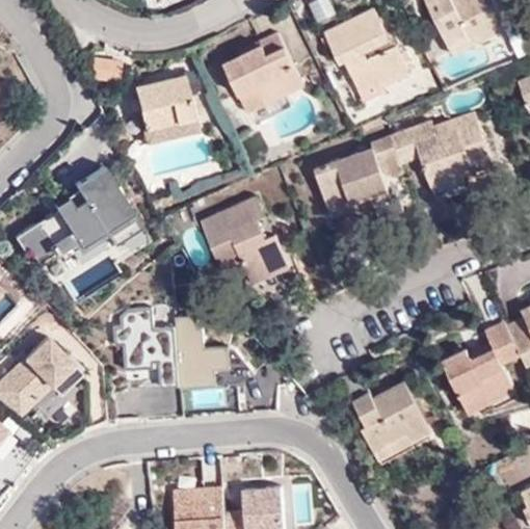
[(423,0),(450,54),(505,28),(492,0),(423,0)]
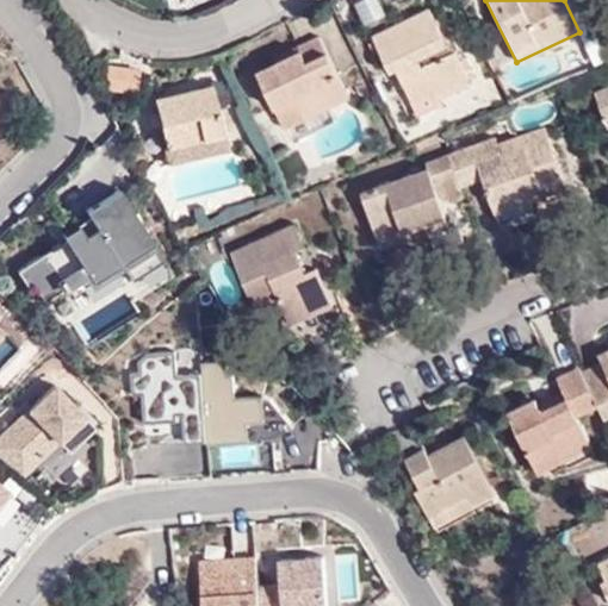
[(404,106),(459,80),(448,60),(436,67),(430,54),(439,48),(425,12),(379,33),(382,38),(368,44),(383,74),(388,72),(404,106)]
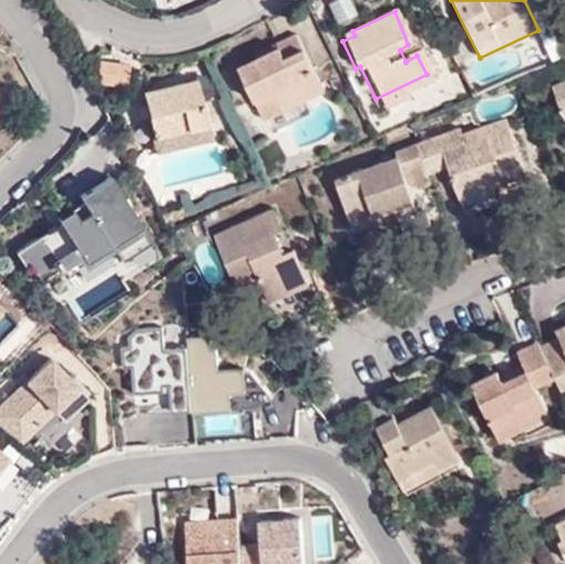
[(293,38),(274,47),(278,54),(259,64),(237,74),(265,125),(325,94),(293,38)]
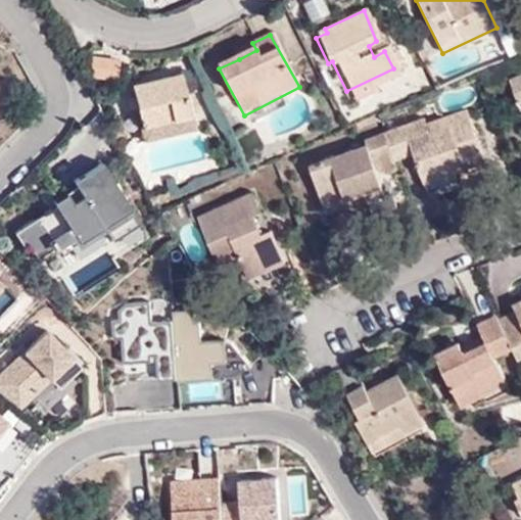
[(256,50),(252,43),(235,52),(239,59),(256,50)]
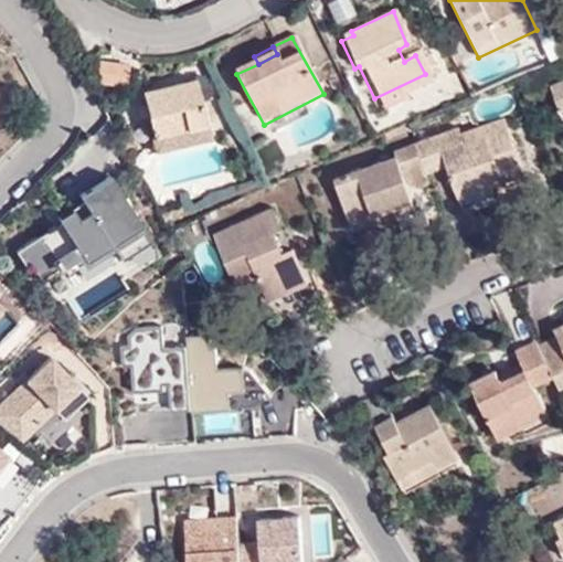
[(123,89),(125,72),(96,65),(93,83),(123,89)]
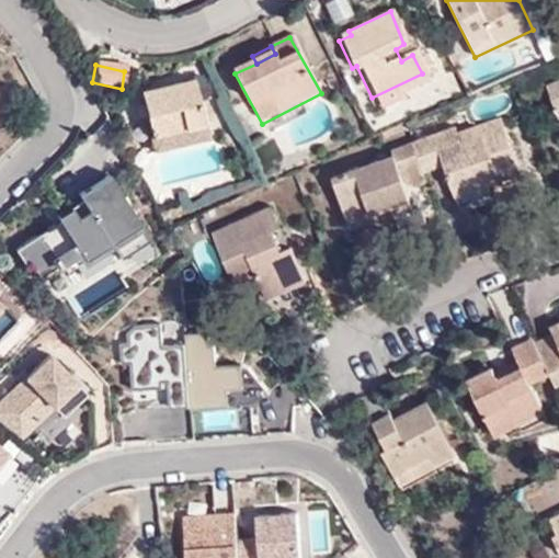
[(428,87),(422,73),(372,98),(356,66),(352,68),(348,71),(368,115),(428,87)]
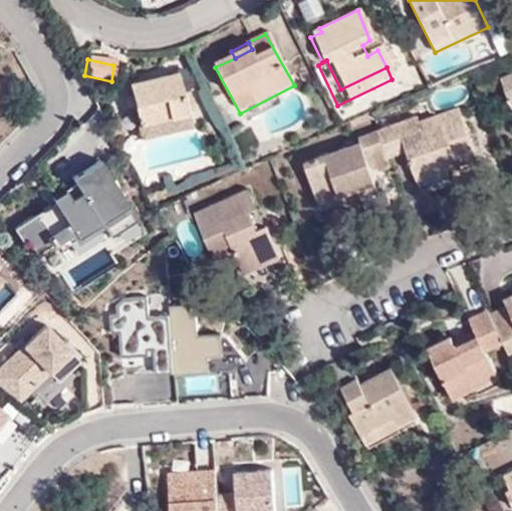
[(511,69),(489,78),(502,106),(511,102),(511,69)]
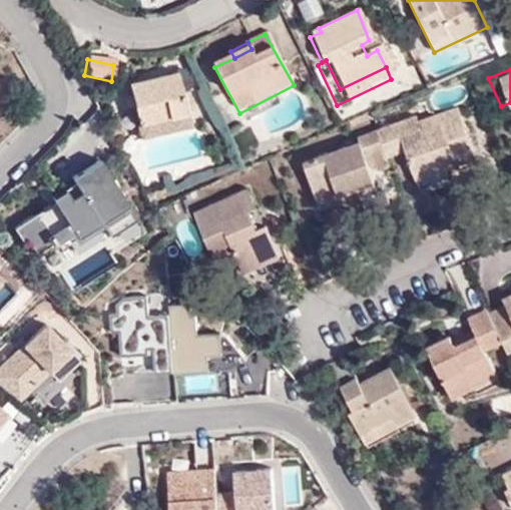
[(185,128),(174,77),(128,86),(136,137),(185,128)]
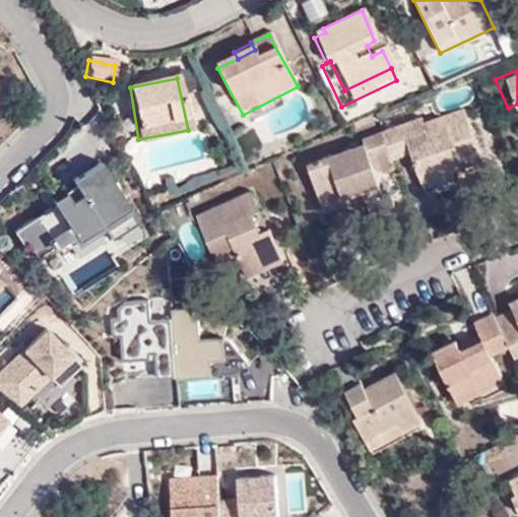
[(512,116),(517,114),(517,104),(508,108),(512,116)]
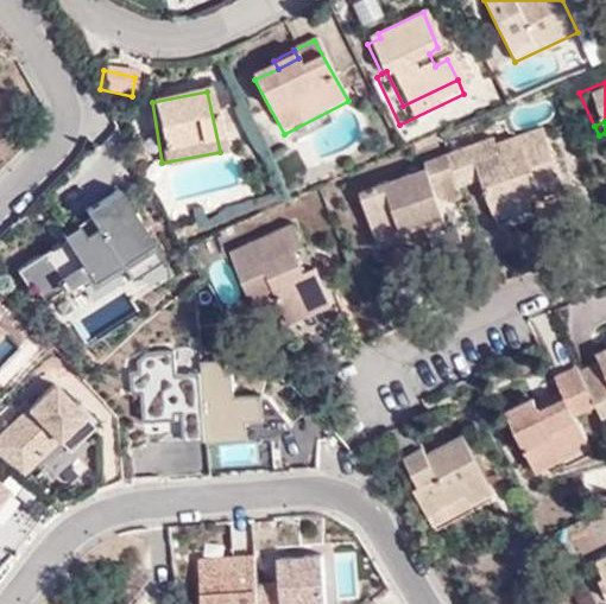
[(485,137),(440,157),(448,176),(455,191),(477,180),(486,203),(530,184),(534,190),(557,180),(535,127),(491,147),(485,137)]
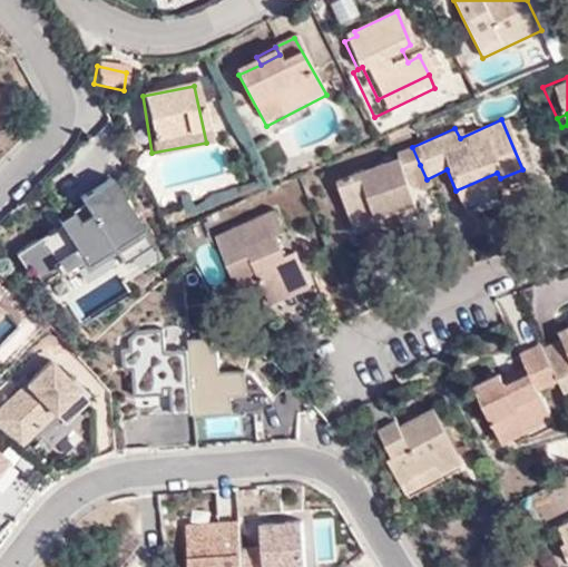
[(420,165),(412,147),(389,157),(393,165),(319,198),(333,231),(359,217),(363,224),(409,201),(404,189),(397,176),(420,165)]
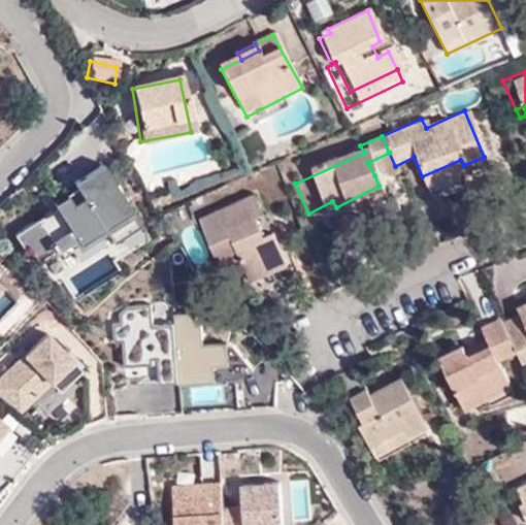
[(374,175),(395,166),(389,153),(367,163),(374,175)]
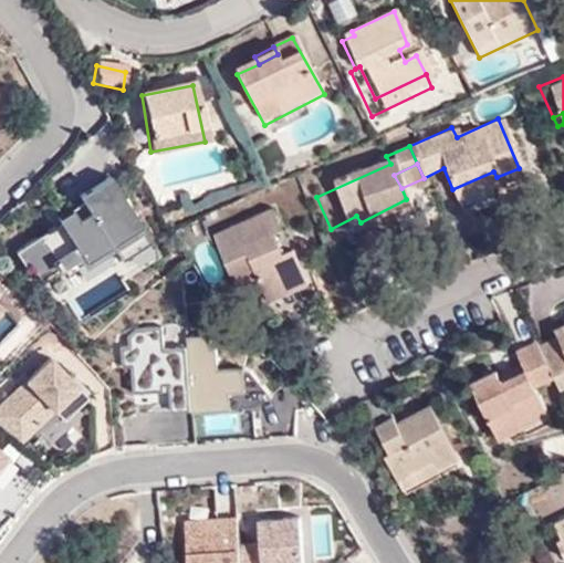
[(63,226),(25,250),(35,267),(41,263),(50,279),(71,266),(75,273),(121,244),(128,256),(159,237),(121,175),(90,194),(93,200),(82,208),(90,221),(76,230),(69,235),(63,226)]
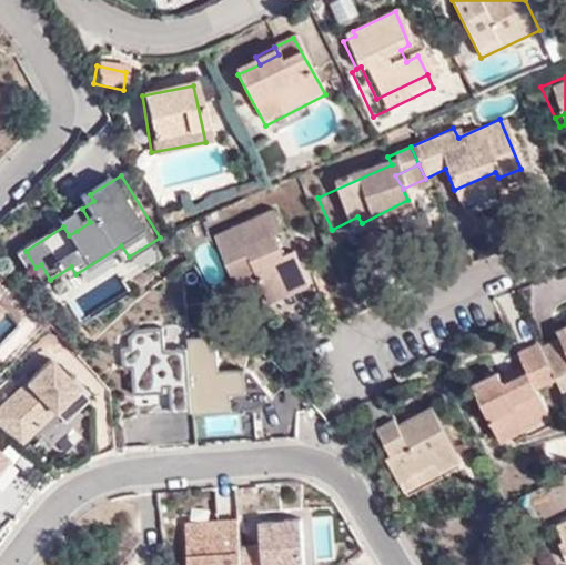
[(412,210),(407,200),(362,223),(357,217),(332,230),(339,244),(412,210)]
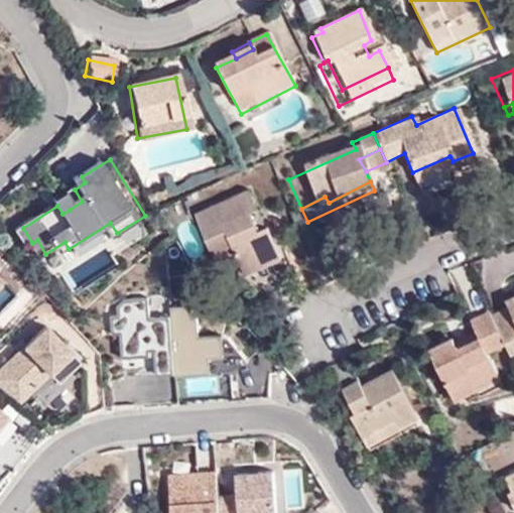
[(198,215),(214,248),(229,241),(233,250),(244,271),(283,254),(268,225),(260,230),(248,204),(256,199),(252,188),(198,215)]
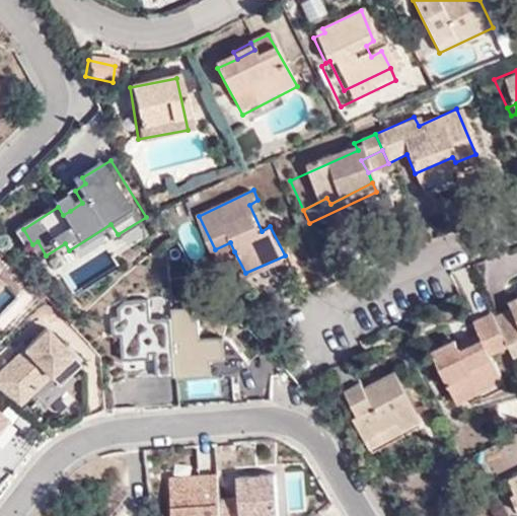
[(75,191),(62,199),(64,203),(70,211),(82,203),(75,191)]
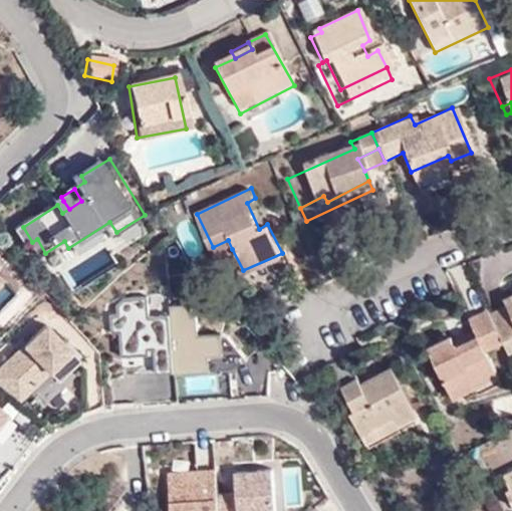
[(267,224),(255,198),(247,203),(259,229),(267,224)]
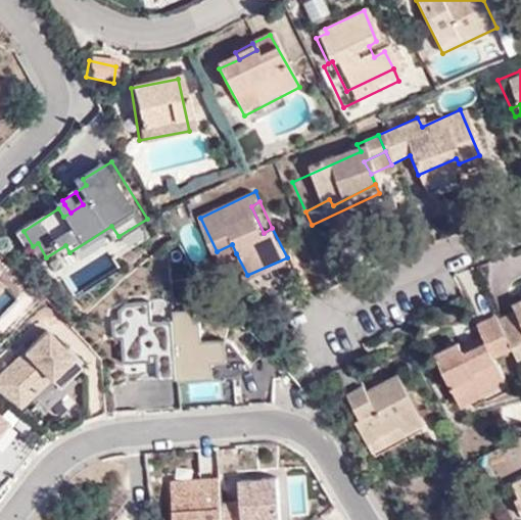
[(64,204),(58,208),(63,217),(70,213),(64,204)]
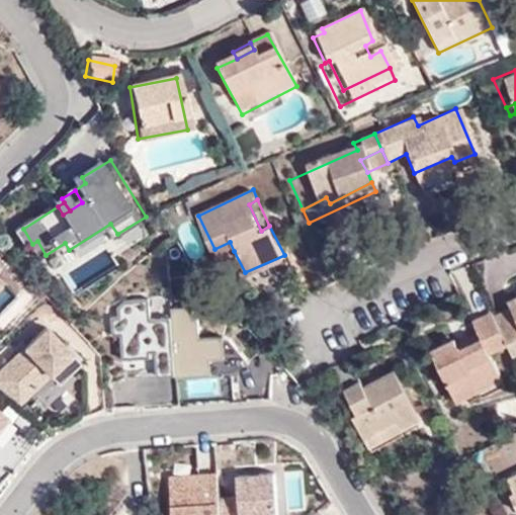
[(230,242),(215,249),(220,258),(234,251),(230,242)]
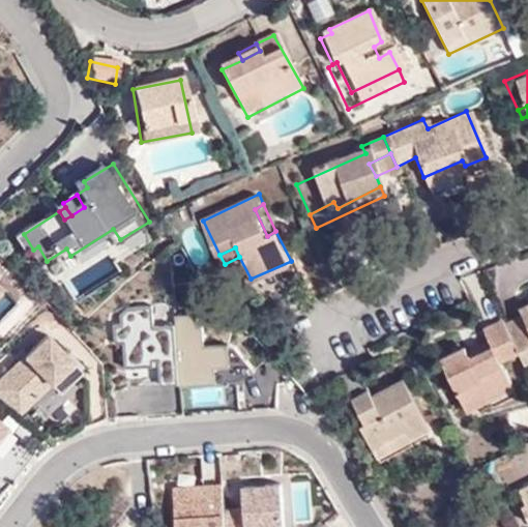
[(291,261),(251,279),(258,294),(296,274),(291,261)]
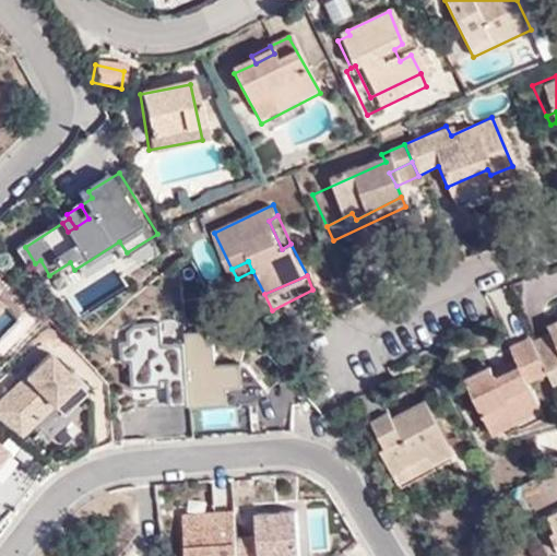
[(0,329),(18,312),(0,298),(0,329)]
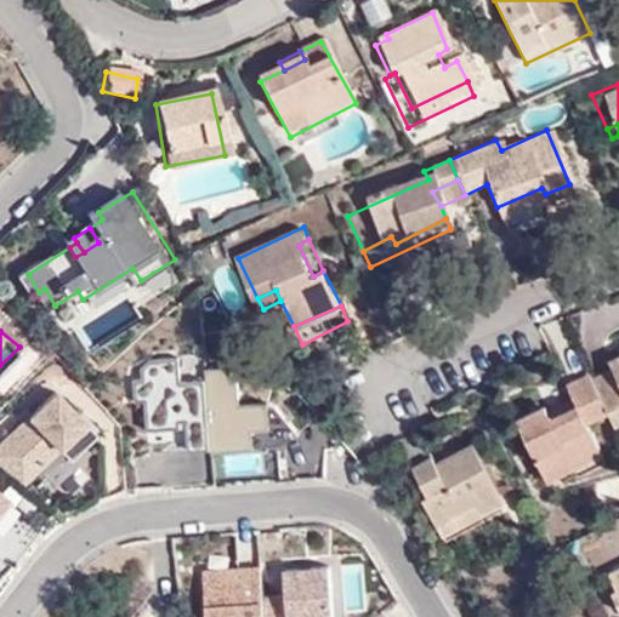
[(607,410),(613,420),(618,416),(618,352),(611,355),(614,364),(591,376),(607,410)]
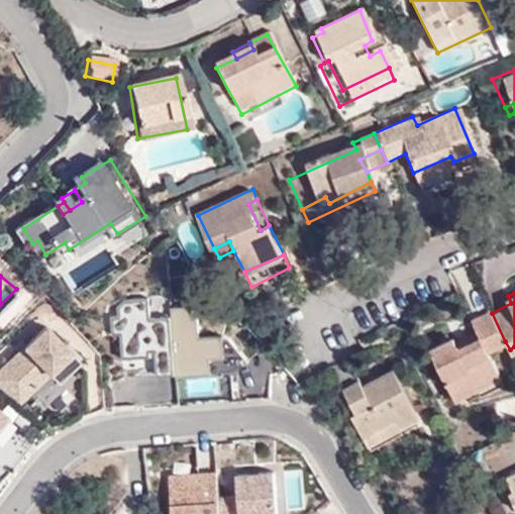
[(114,301),(123,372),(177,367),(171,311),(149,313),(148,297),(114,301)]
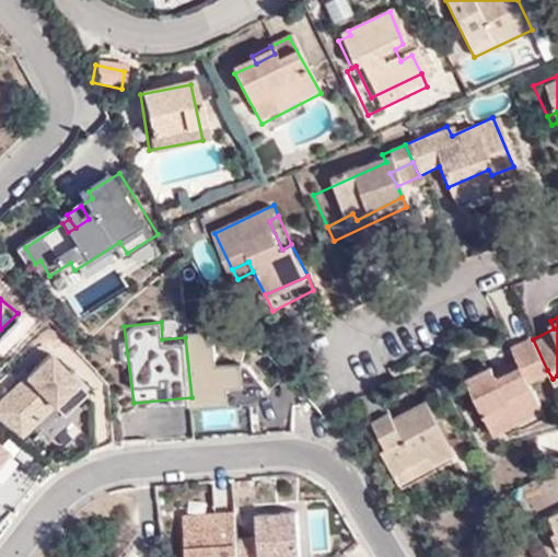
[(533,339),(529,333),(509,343),(514,357),(518,367),(495,378),(490,369),(489,364),(467,375),(492,434),(518,420),(513,410),(537,398),(527,378),(547,370),(533,339)]
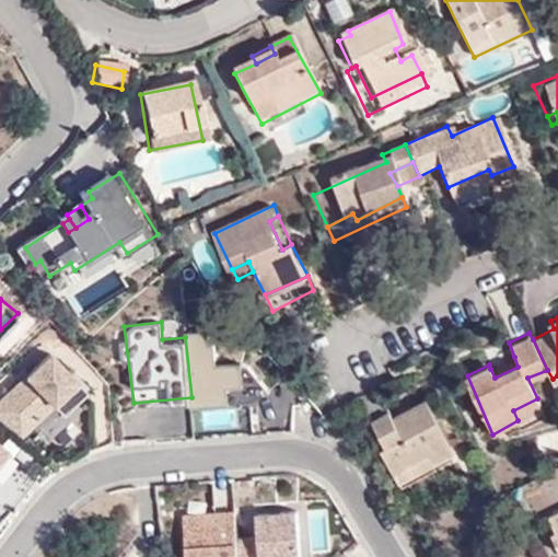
[(20,372),(0,395),(0,424),(19,438),(55,406),(62,414),(89,389),(51,344),(20,372)]
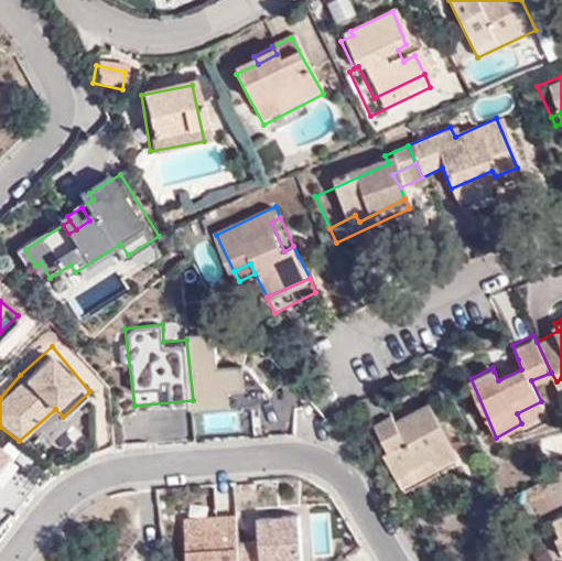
[(521,369),(518,359),(494,371),(498,380),(521,369)]
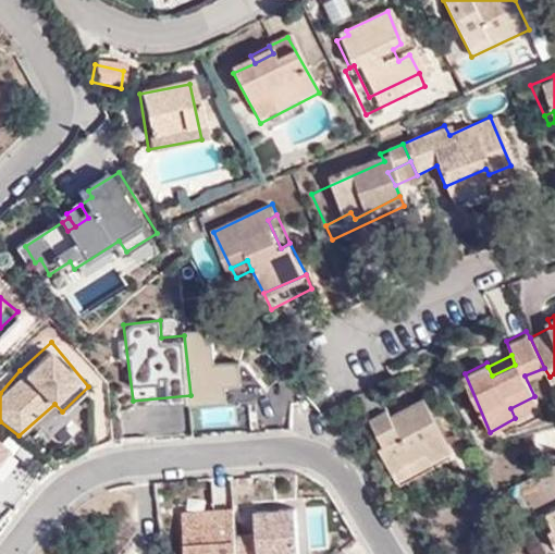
[(422,401),(392,416),(374,425),(384,445),(377,450),(385,468),(420,450),(426,462),(446,451),(422,401)]
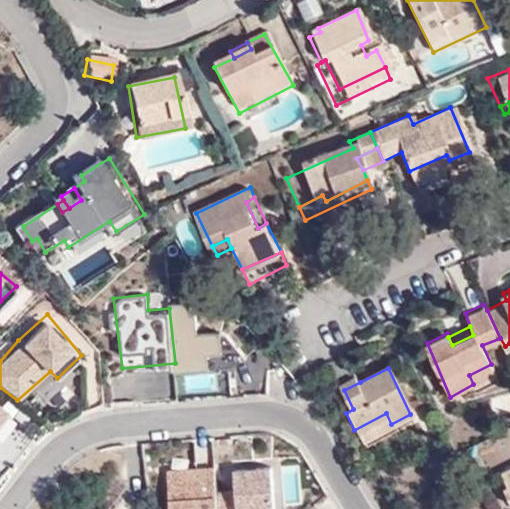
[(344,390),(360,382),(356,373),(339,381),(344,390)]
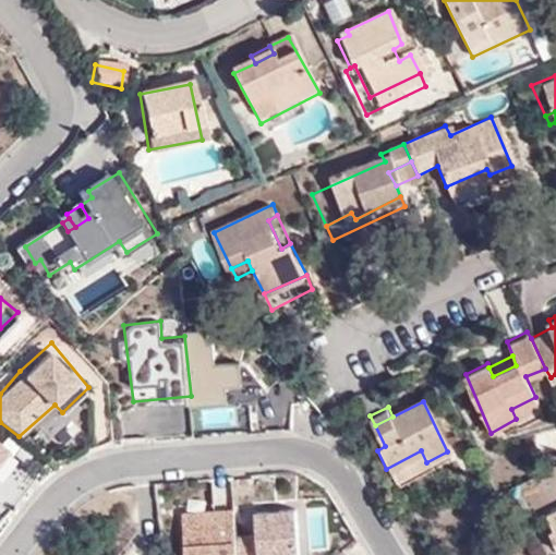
[(0,467),(13,450),(0,441),(0,467)]
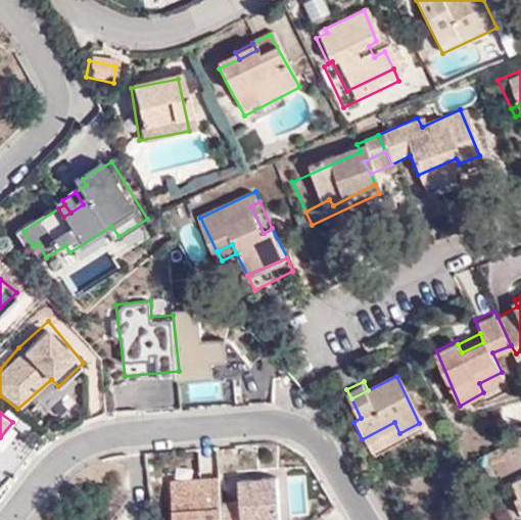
[(367,451),(399,433),(394,422),(362,439),(367,451)]
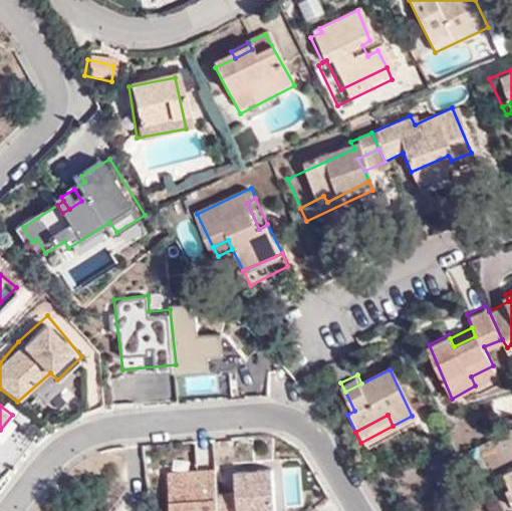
[(274,459),(236,465),(238,510),(278,510),(274,459)]
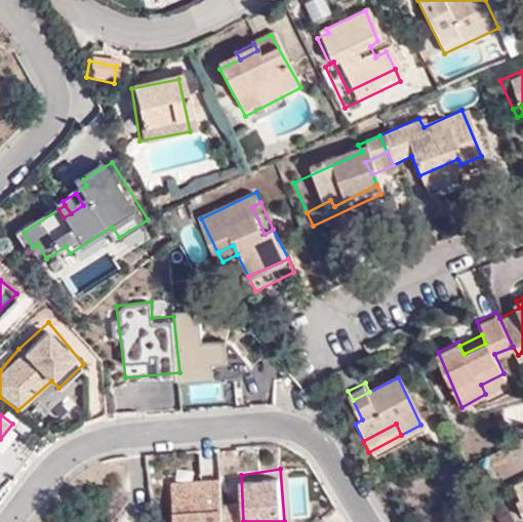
[(197,482),(178,484),(182,521),(231,521),(228,480),(208,482),(208,488),(197,488),(197,482)]
